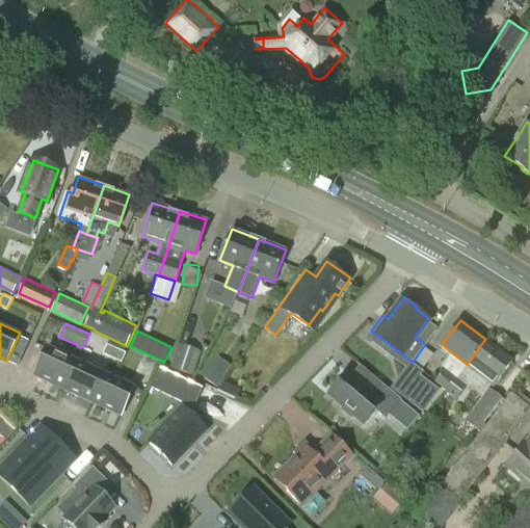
[(512,361),(485,339),(467,364),(494,385),(512,361)]
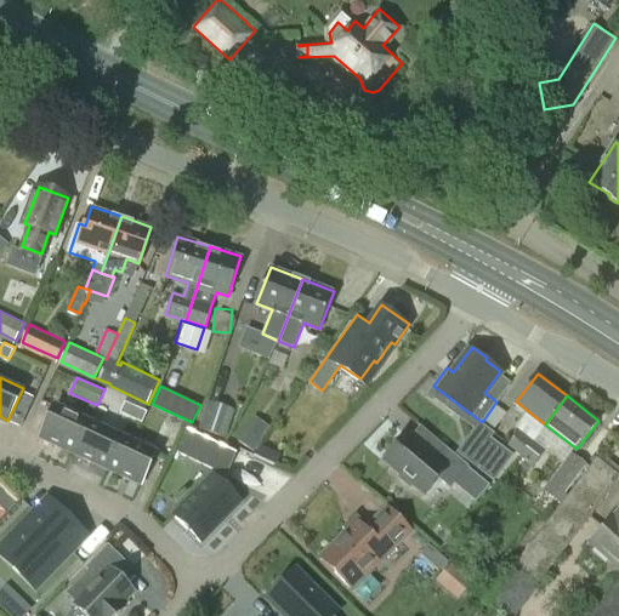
[(236,405),(208,397),(199,425),(227,433),(236,405)]
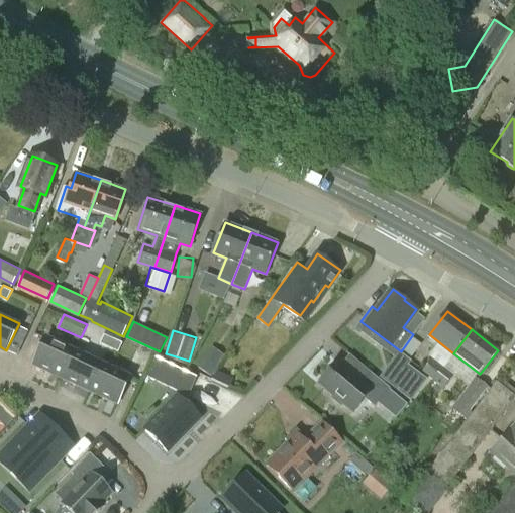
[(105,332),(100,341),(110,346),(114,336),(105,332)]
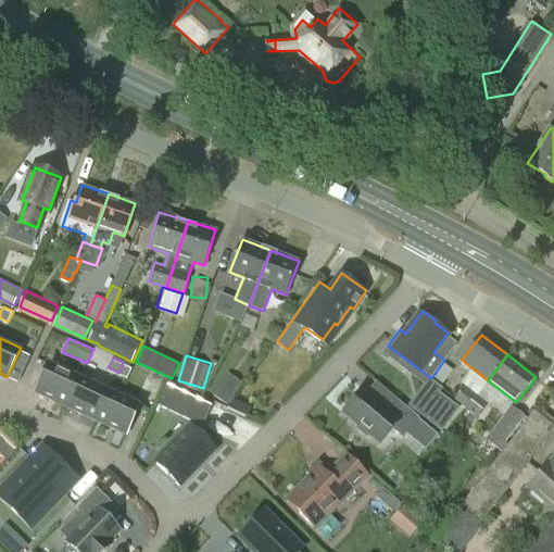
[(36,390),(66,404),(80,376),(50,362),(36,390)]
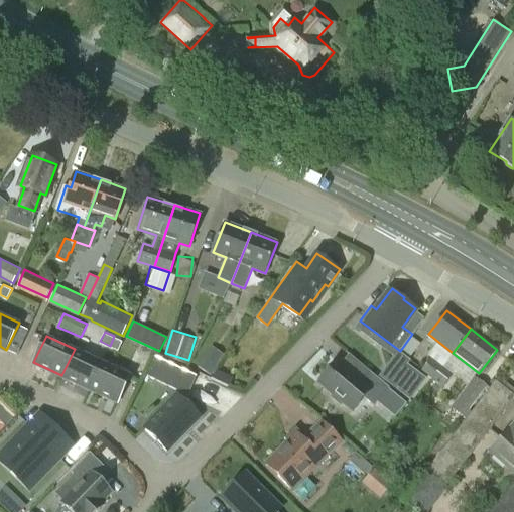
[(114,336),(110,346),(119,350),(123,341),(114,336)]
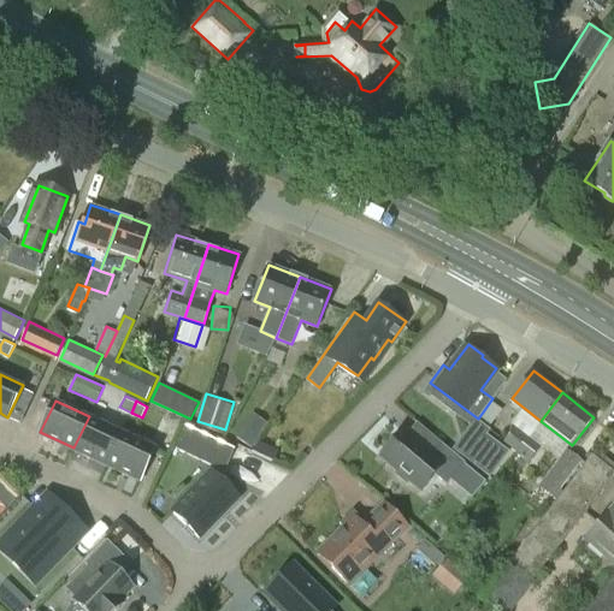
[(236,437),(251,448),(269,423),(254,413),(236,437)]
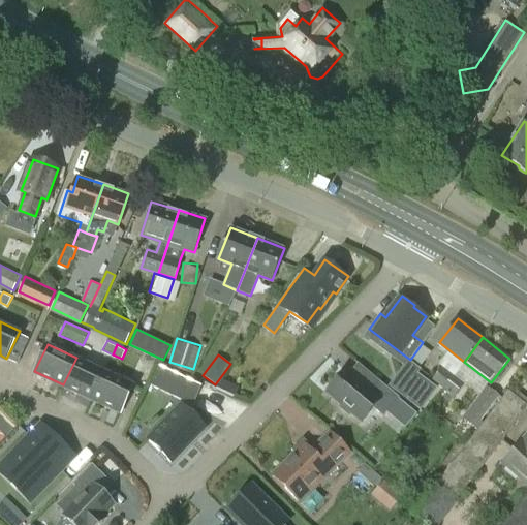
[(92,398),(104,371),(76,358),(63,384),(92,398)]
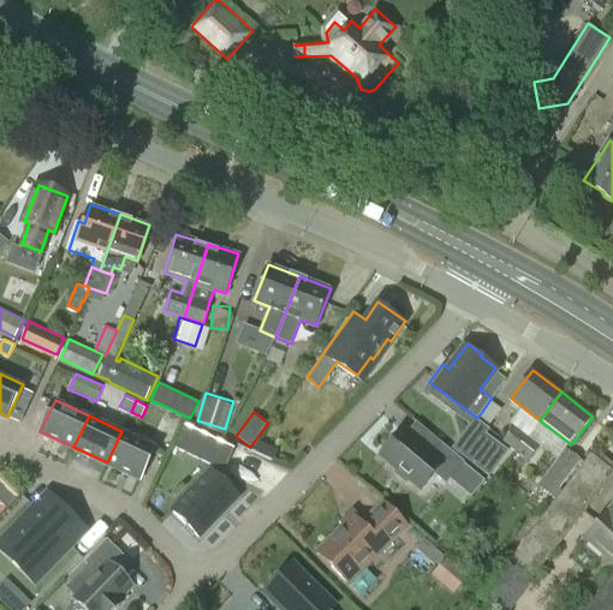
[(236,444),(189,422),(177,446),(225,468),(236,444)]
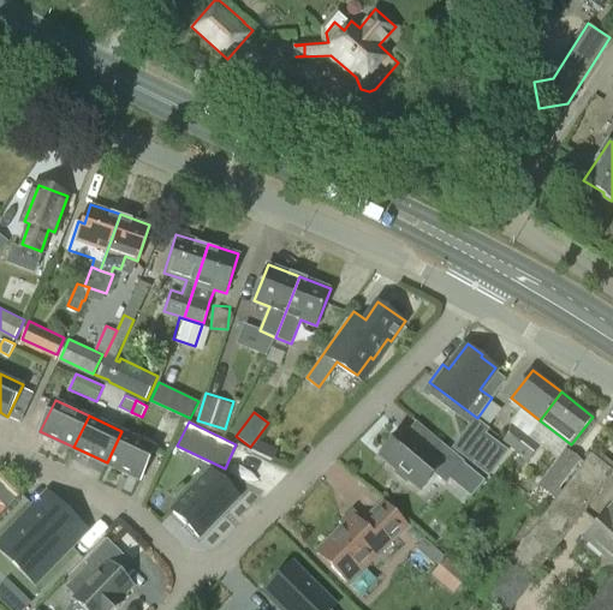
[(504,441),(515,449),(527,434),(516,425),(504,441)]
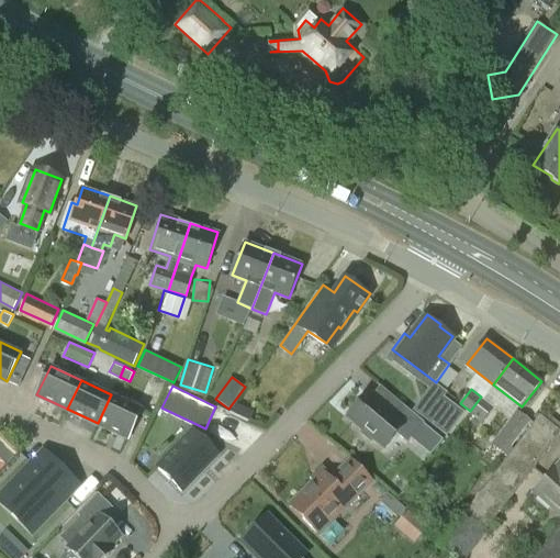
[(354,410),(348,415),(362,428),(361,431),(372,439),(374,437),(384,446),(398,431),(407,439),(412,435),(433,452),(444,438),(424,421),(424,420),(404,403),(395,413),(369,391),(364,398),(362,397),(353,409),(354,410)]
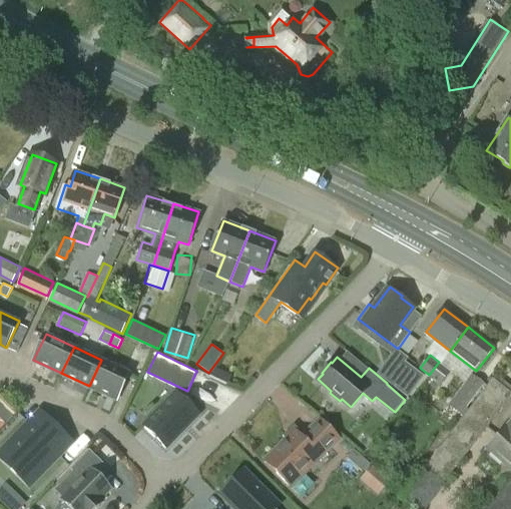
[(129,373),(101,360),(89,386),(117,399),(129,373)]
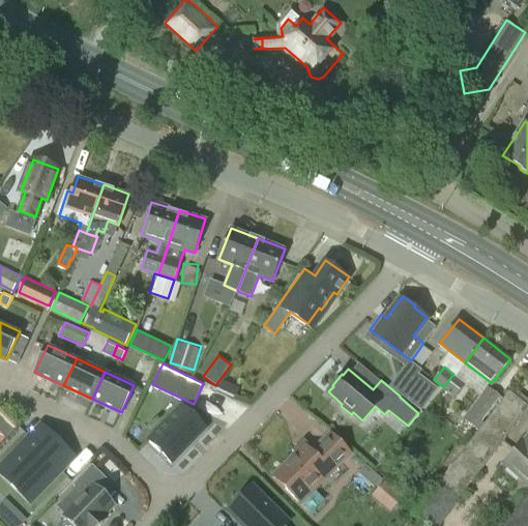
[(417,373),(402,393),(421,408),(438,387),(417,373)]
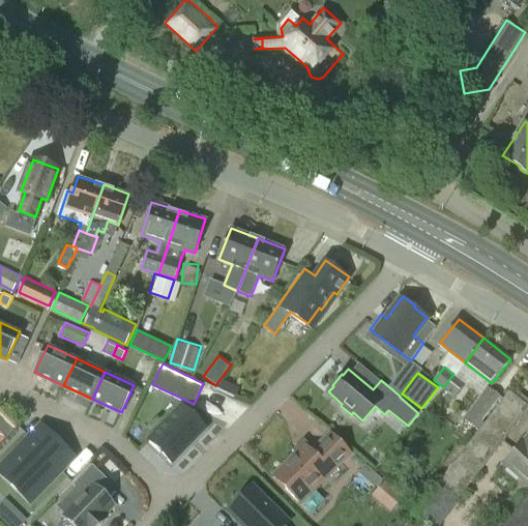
[(466,384),(453,374),(443,387),(456,397),(466,384)]
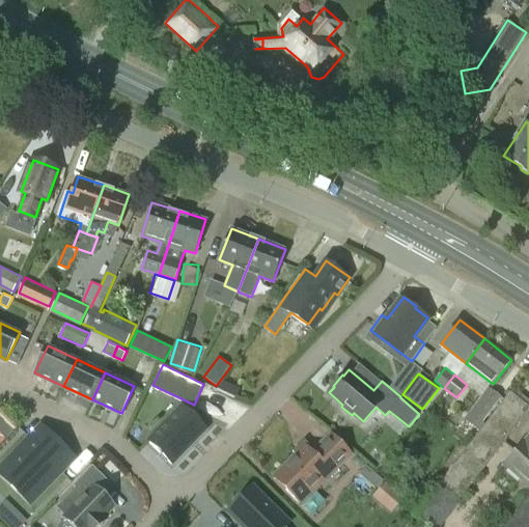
[(237,396),(241,387),(224,380),(218,388),(237,396)]
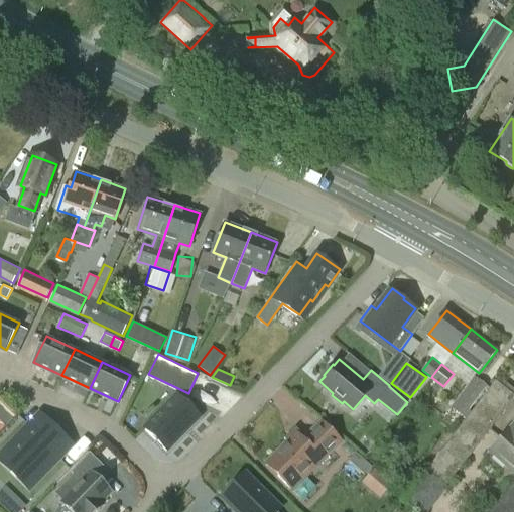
[(475,375),(458,398),(470,408),(488,385),(475,375)]
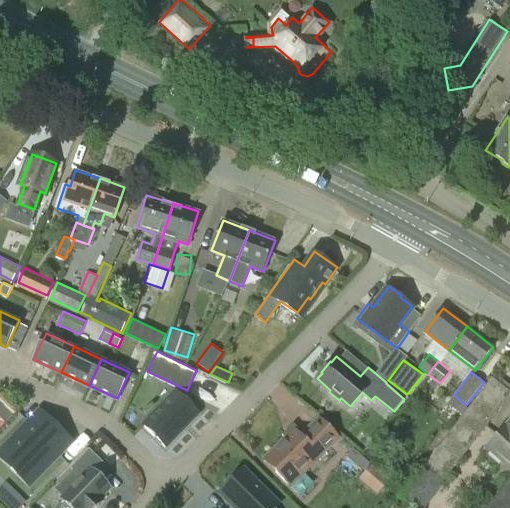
[(509,389),(493,377),(423,467),(443,482),(509,396),(509,389)]
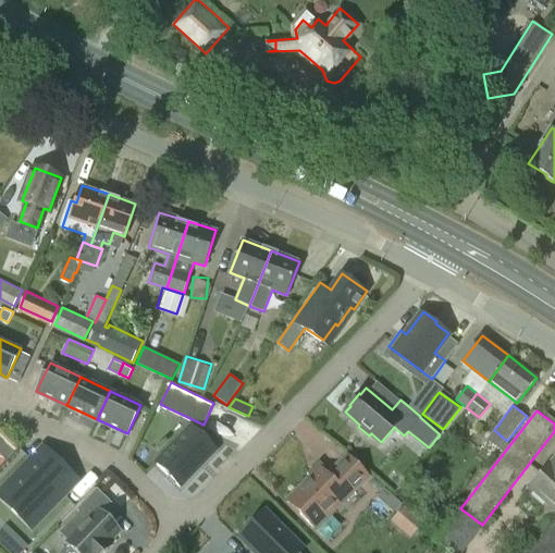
[(0,424),(0,462),(19,440),(0,424)]
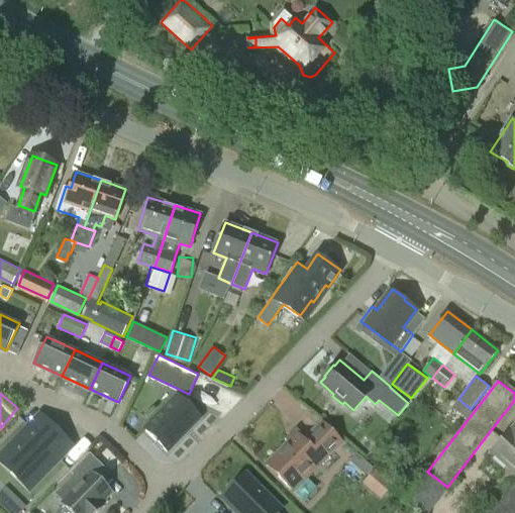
[(201,416),(178,394),(145,427),(168,449),(201,416)]
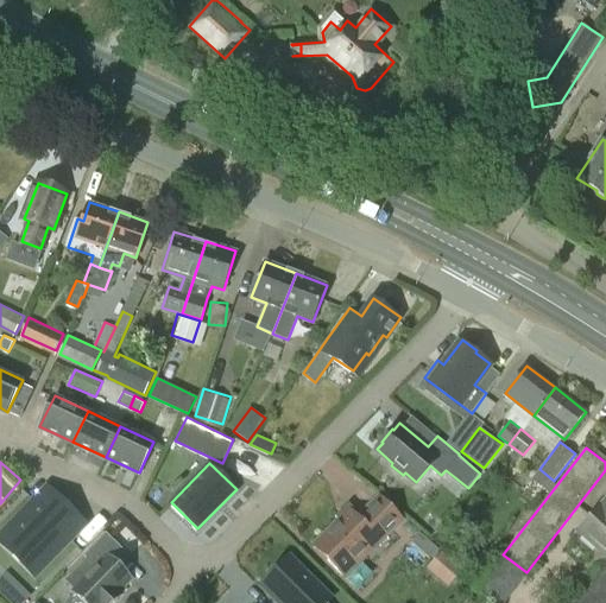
[(48,487),(8,527),(21,540),(12,551),(36,573),(86,522),(48,487)]
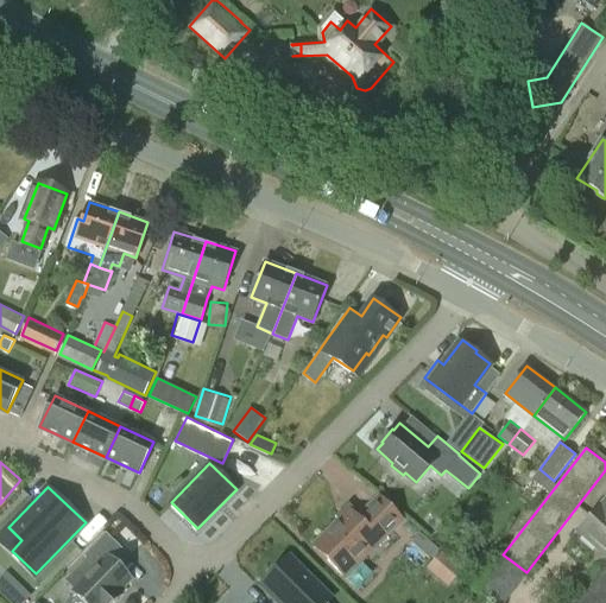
[(402,518),(380,495),(358,518),(346,505),(336,515),(340,519),(320,539),(333,553),(328,558),(345,573),(402,518)]
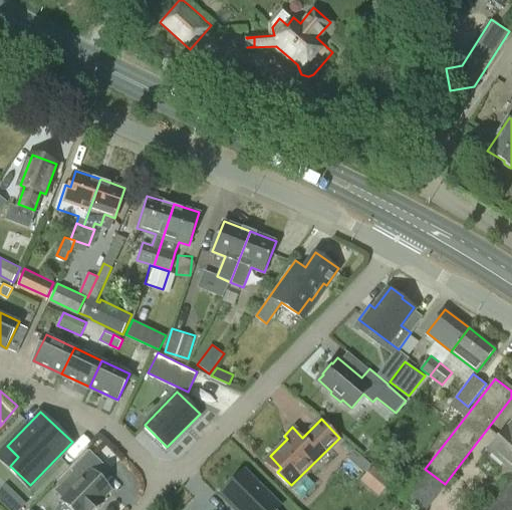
[(511,421),(489,448),(511,468),(511,479),(487,509),(511,509),(511,421)]
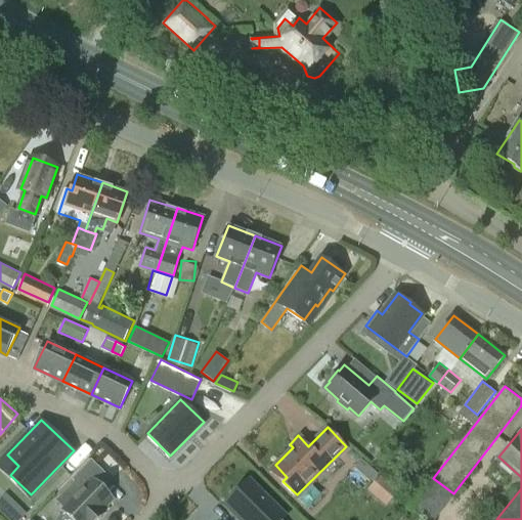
[(362,458),(355,466),(371,480),(378,473),(362,458)]
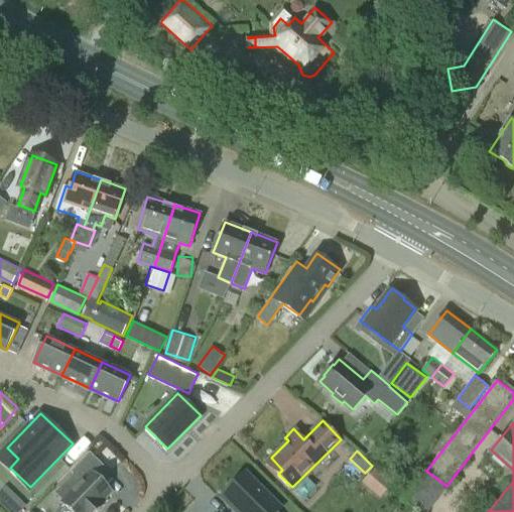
[(75,472),(56,491),(63,499),(61,500),(74,511),(95,511),(105,502),(103,500),(112,491),(101,480),(110,470),(91,452),(73,470),(75,472)]
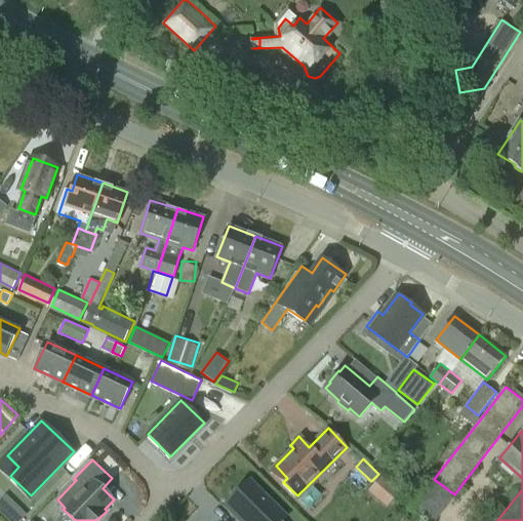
[(388,506),(400,491),(381,475),(369,489),(388,506)]
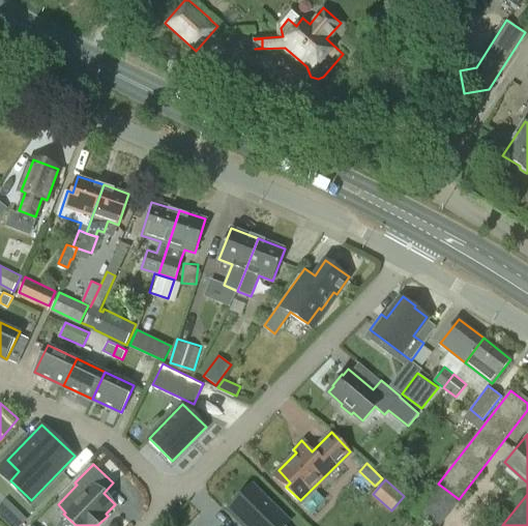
[(285,525),(290,521),(254,484),(228,508),(244,525),(285,525)]
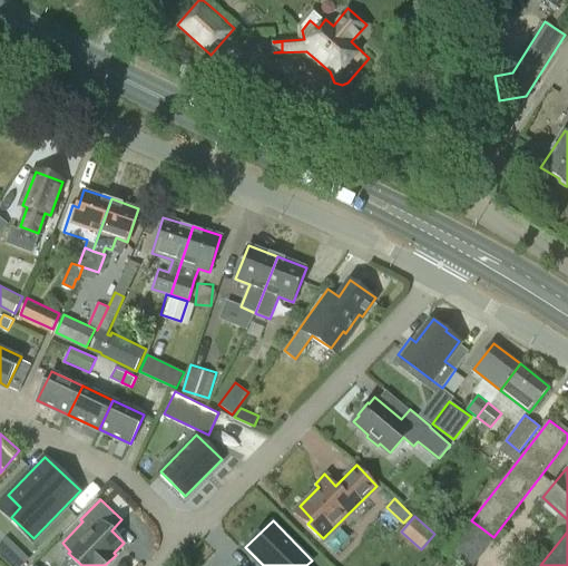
[(17,550),(9,559),(15,565),(21,565),(28,559),(17,550)]
